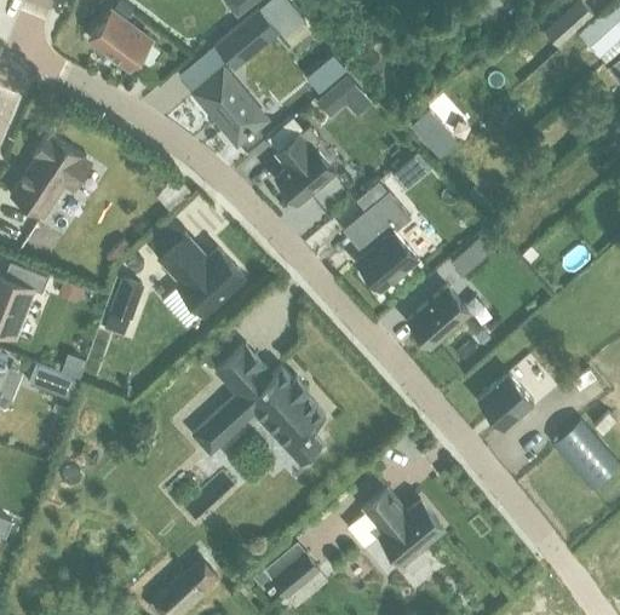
[(234,0),(228,6),(240,22),(265,0),(234,0)]
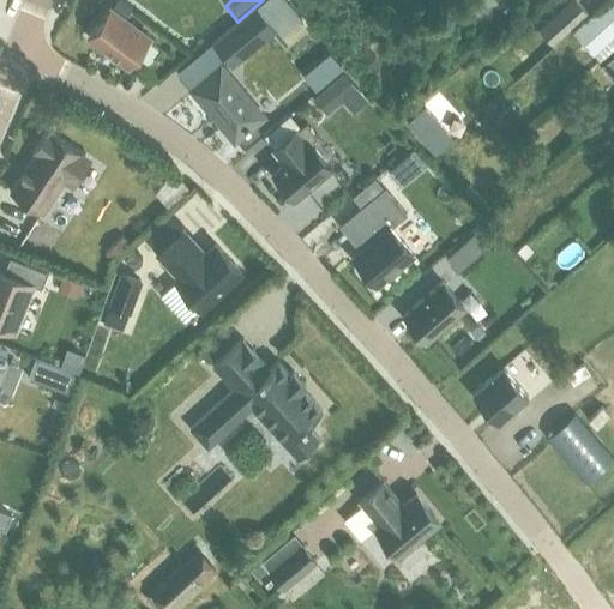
[(280,0),(270,0),(257,11),(276,35),(282,42),(301,25),(280,0)]
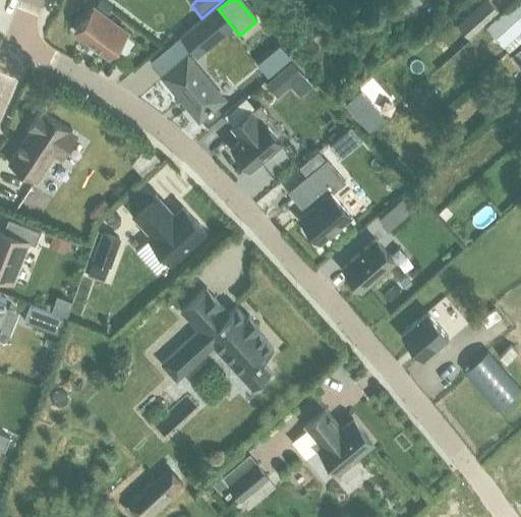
[(458,31),(470,44),(501,15),(488,2),(458,31)]
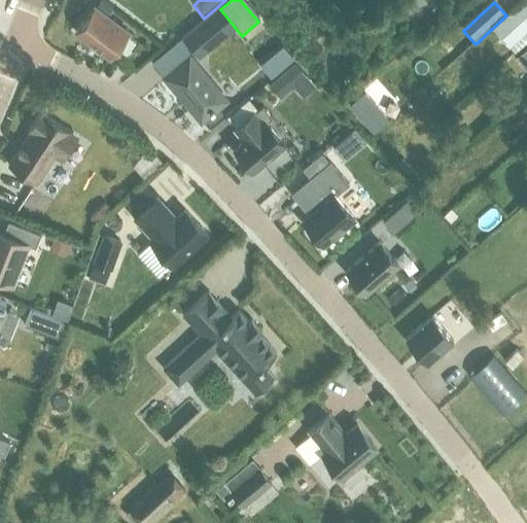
[(526,44),(526,5),(524,2),(492,31),(510,49),(516,56),(526,44)]
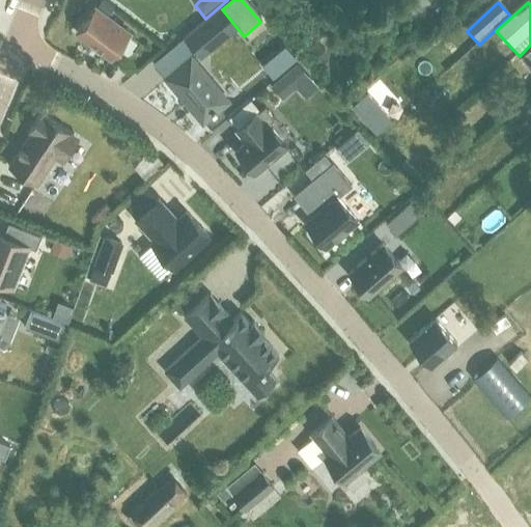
[(104,3),(99,10),(110,20),(115,11),(104,3)]
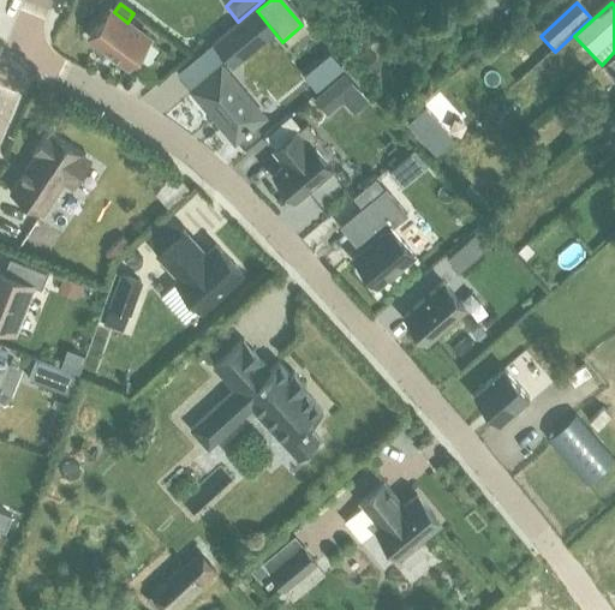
[(233,72),(276,35),(257,11),(213,48),(233,72)]
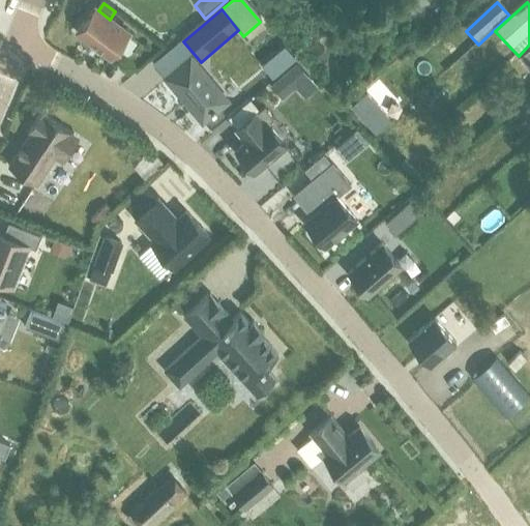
[(101,54),(112,61),(130,36),(95,10),(77,35),(92,47),(91,47),(101,54)]
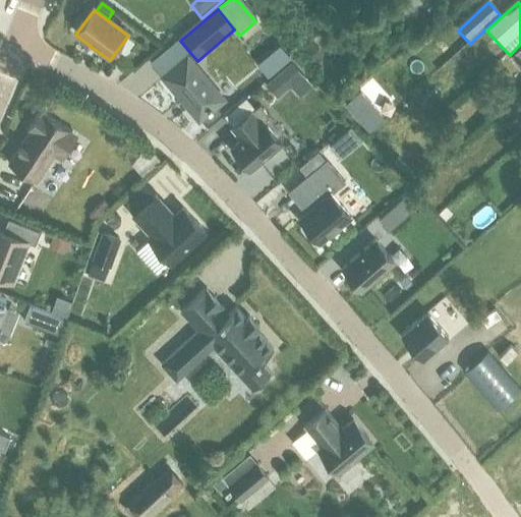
[(284,45),(261,64),(272,78),(295,59),(284,45)]
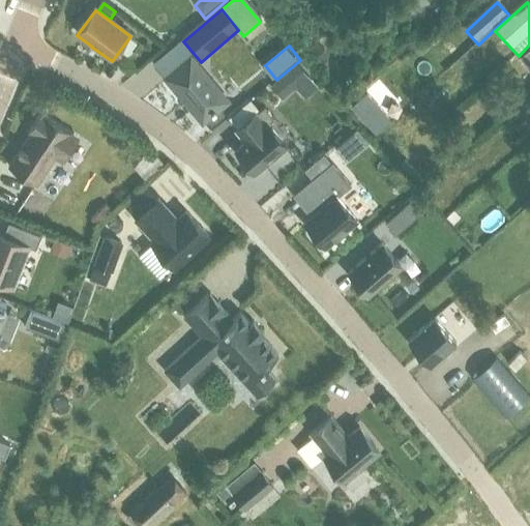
[(316,47),(308,54),(320,65),(327,59),(316,47)]
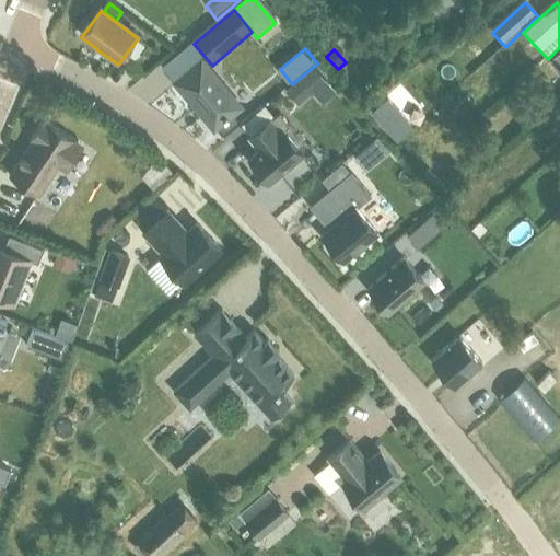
[(241,111),(201,64),(175,87),(214,134),(241,111)]
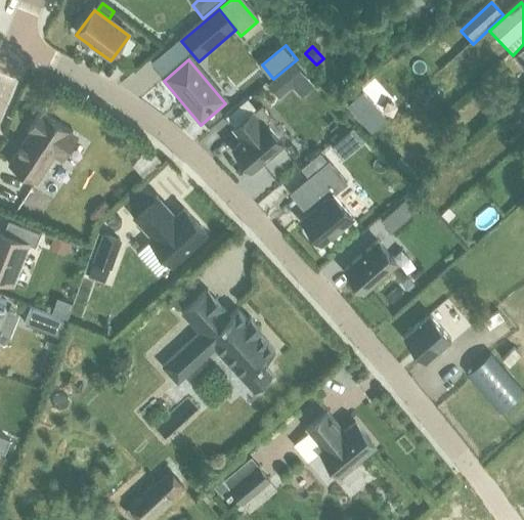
[(294,66),(267,87),(278,100),(305,79),(294,66)]
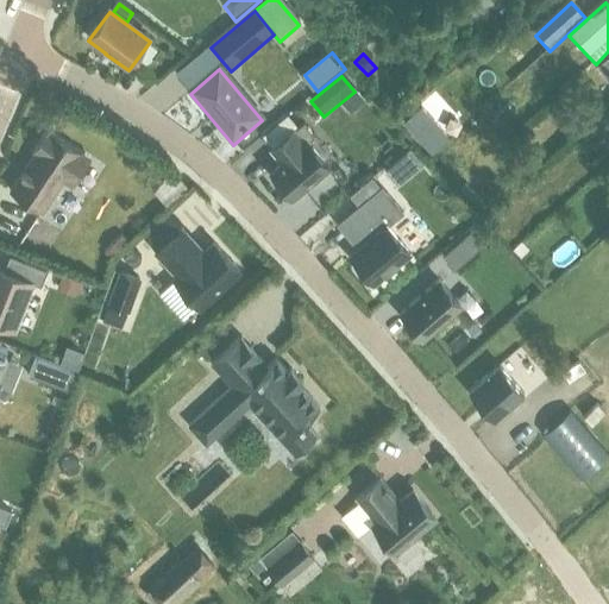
[(421,111),(403,126),(433,158),(450,143),(421,111)]
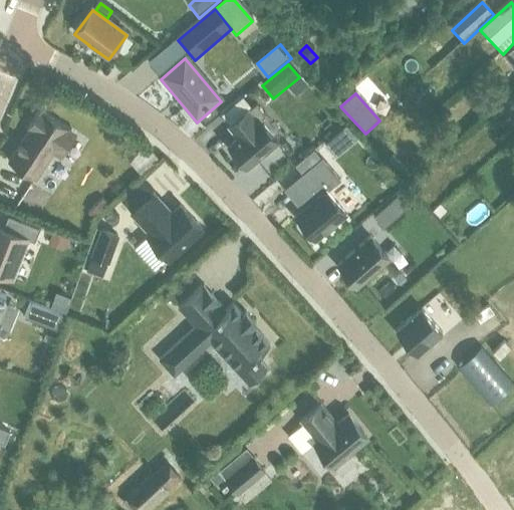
[(269,134),(261,122),(264,120),(266,117),(262,112),(256,106),(242,118),(229,130),(234,136),(238,140),(238,141),(233,145),(229,148),(239,160),(248,171),(264,157),(279,145),(269,134)]
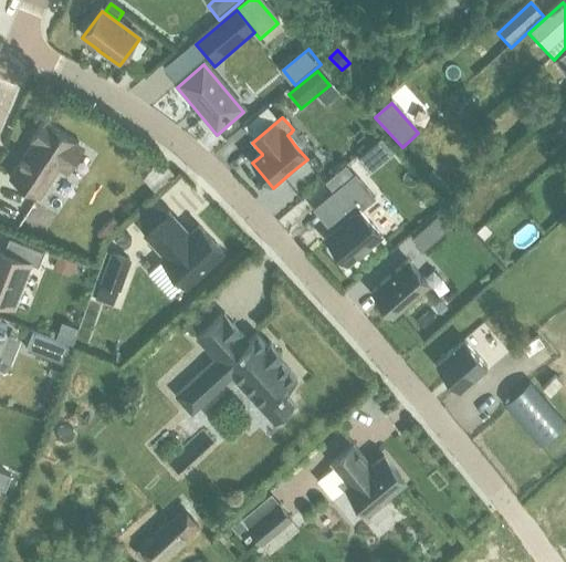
[(31,143),(34,145),(10,180),(18,186),(38,199),(40,200),(63,165),(66,166),(76,165),(82,156),(80,146),(44,123),(31,143)]
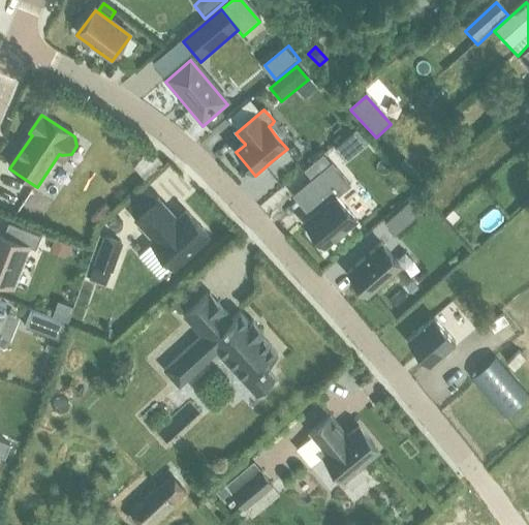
[(344,142),(334,150),(345,162),(354,155),(344,142)]
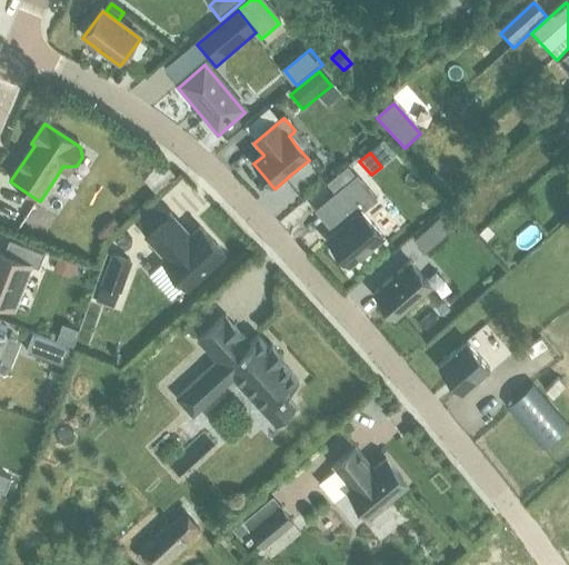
[(377,201),(357,178),(316,214),(328,228),(331,226),(337,233),(327,241),(338,255),(333,257),(343,269),(347,266),(350,269),(383,240),(362,214),(377,201)]
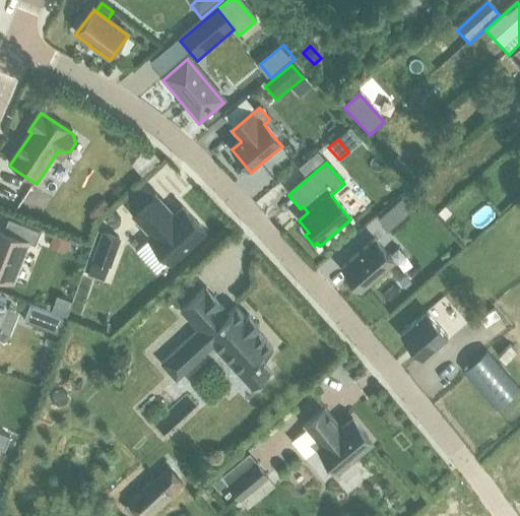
[(35,183),(16,171),(9,181),(27,193),(35,183)]
